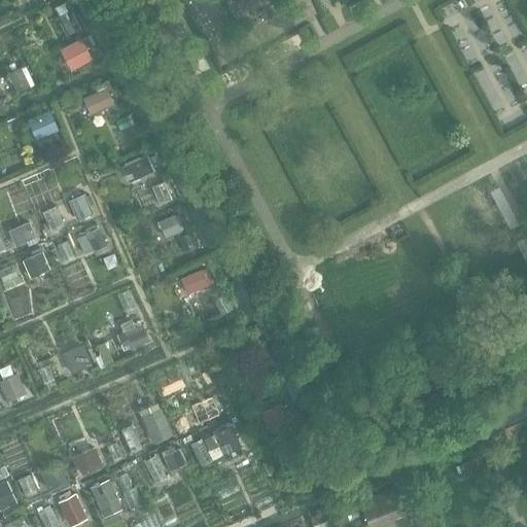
[(64,3),(54,9),(68,34),(78,29),(64,3)]
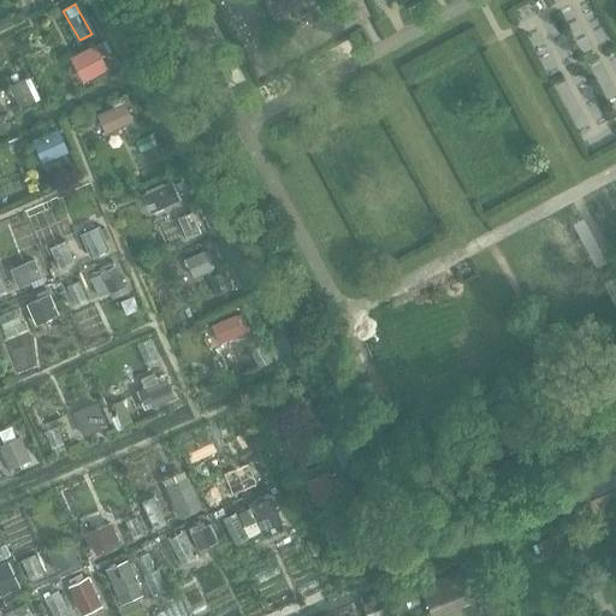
[(92,46),(66,61),(81,86),(106,71),(92,46)]
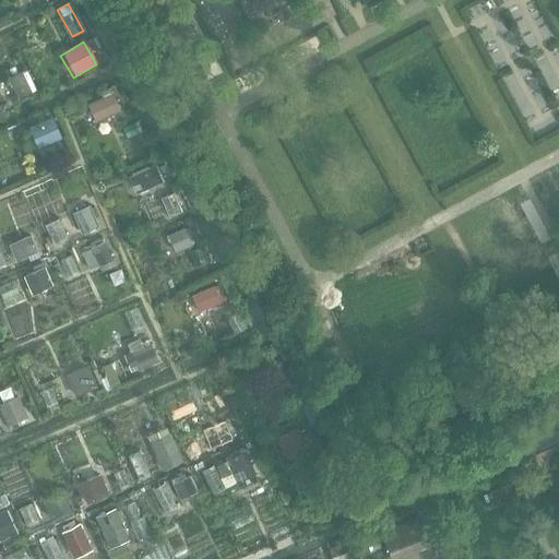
[(132,181),(144,207),(164,199),(152,171),(132,181)]
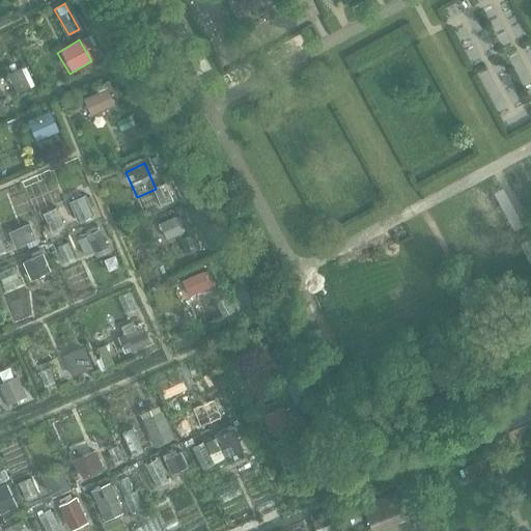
[(7,232),(16,250),(38,241),(30,222),(7,232)]
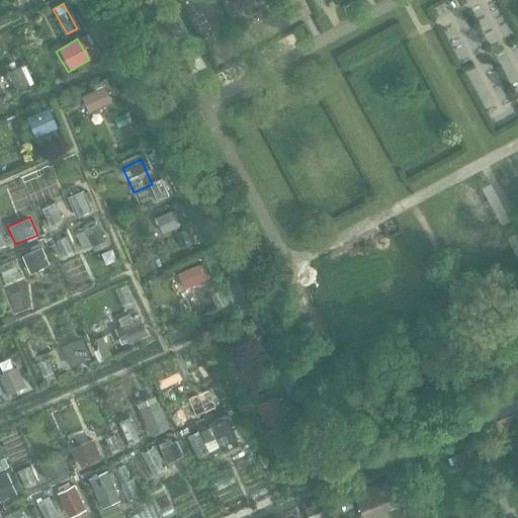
[(52,359),(35,366),(41,380),(58,373),(52,359)]
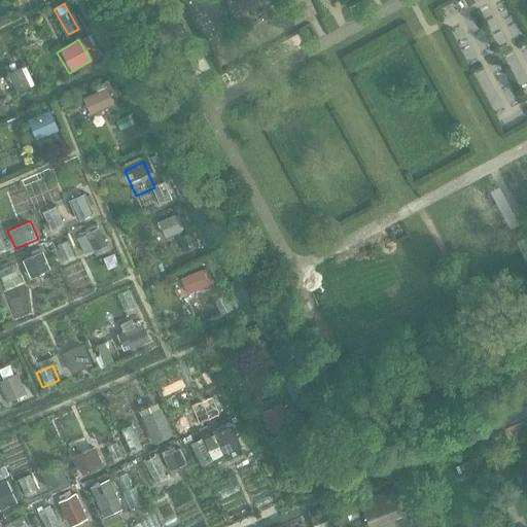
[(265,373),(248,379),(254,397),(272,392),(265,373)]
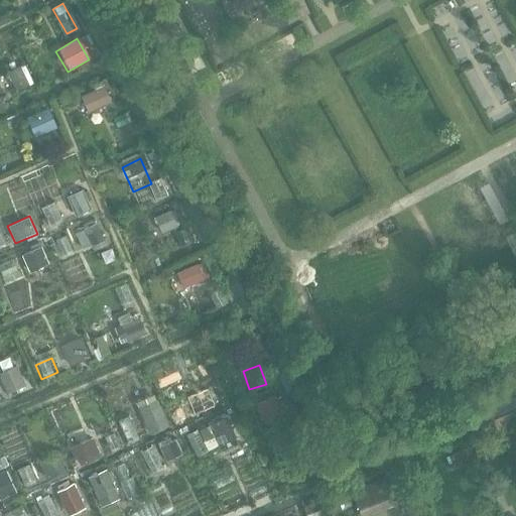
[(213,391),(201,396),(206,407),(218,402),(213,391)]
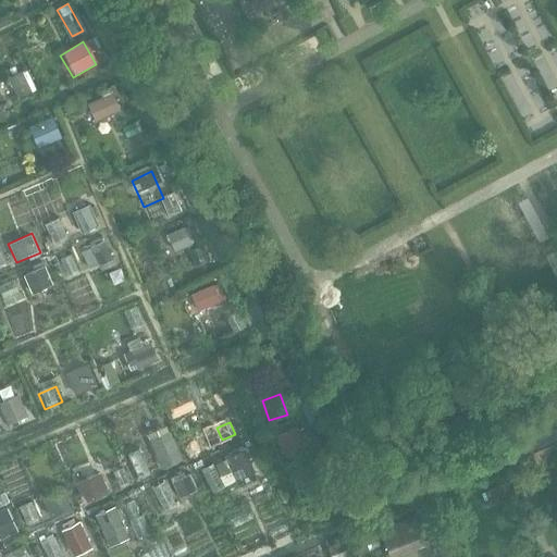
[(294,426),(274,434),(285,459),(304,450),(294,426)]
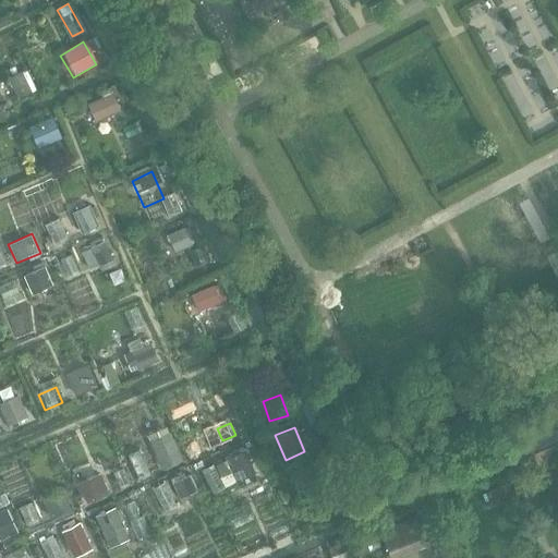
[(166,435),(149,444),(161,471),(179,463),(166,435)]
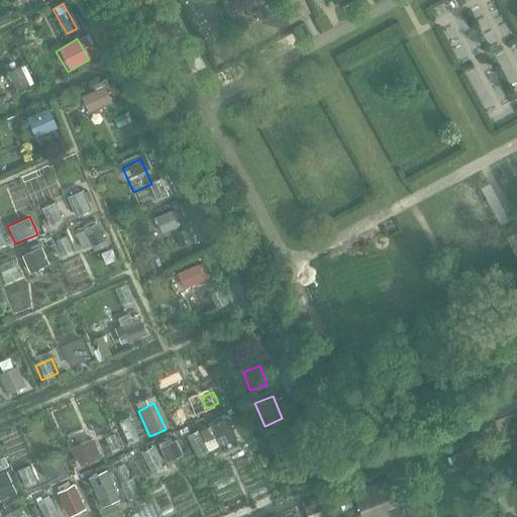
[(226,416),(208,426),(219,447),(237,438),(226,416)]
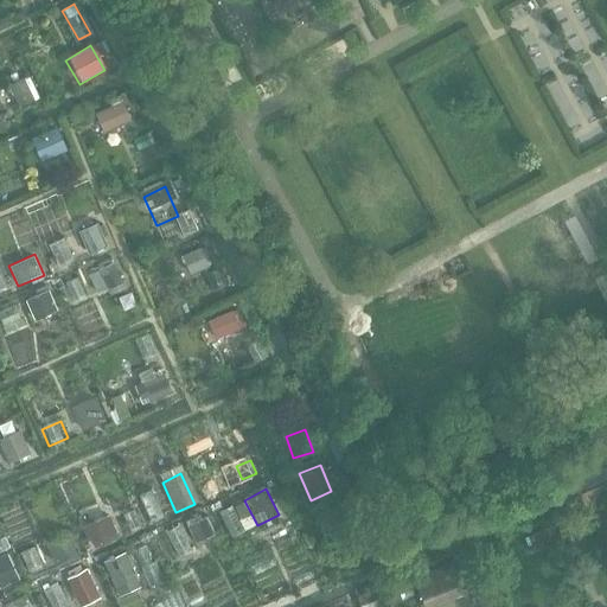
[(555,526),(526,538),(532,553),(561,541),(555,526)]
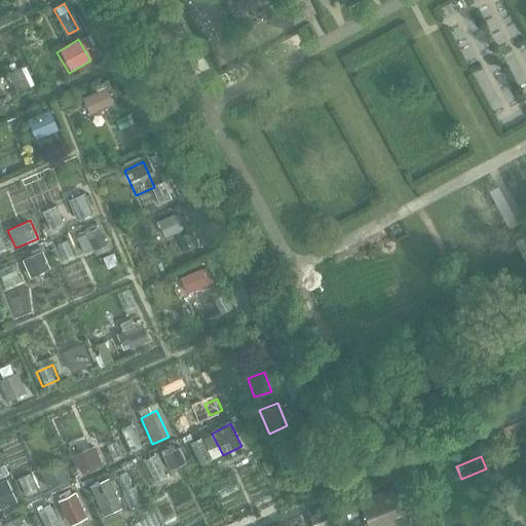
[(63,464),(41,471),(48,494),(70,487),(63,464)]
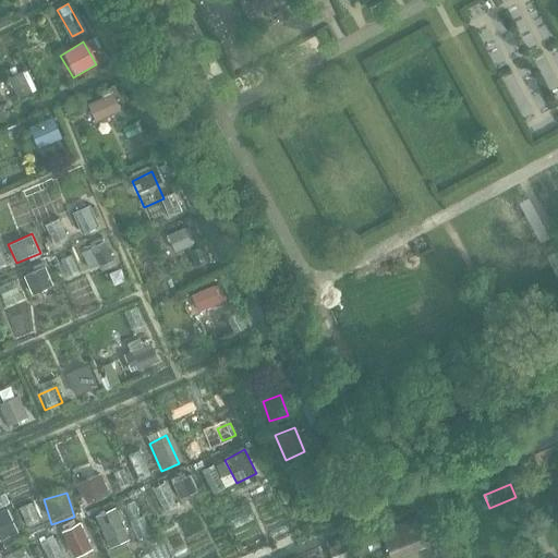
[(114,508),(94,517),(104,541),(124,532),(114,508)]
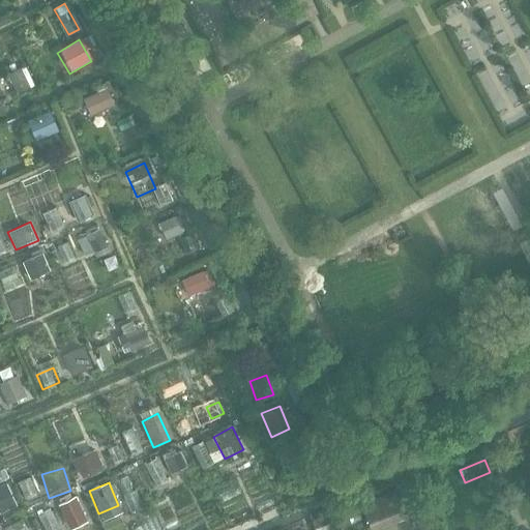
[(414,482),(361,505),(371,529),(375,529),(425,509),(414,482)]
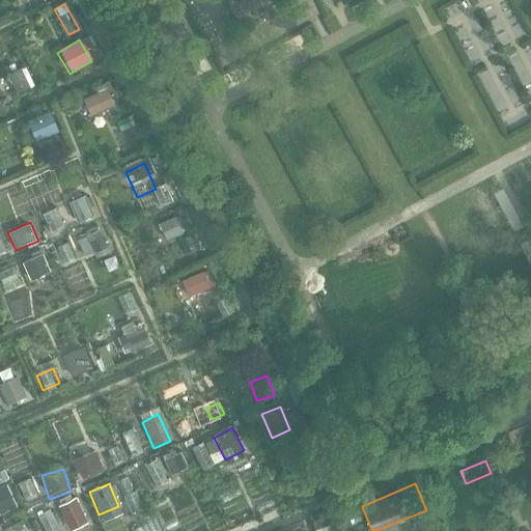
[(334,530),(328,514),(311,521),(314,530),(334,530)]
